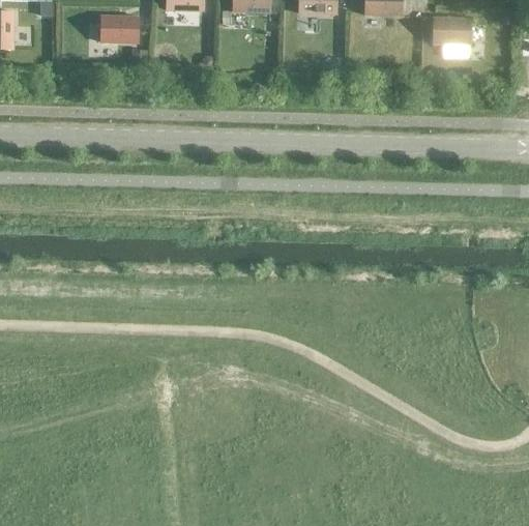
[(167,0),(167,8),(203,9),(203,0),(167,0)]
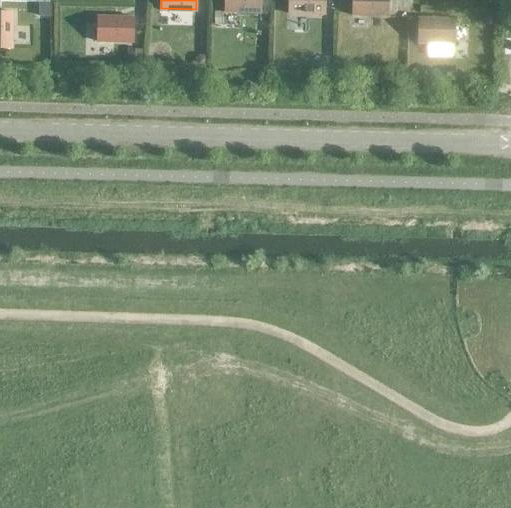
[(225,0),(225,10),(260,11),(260,0),(225,0)]
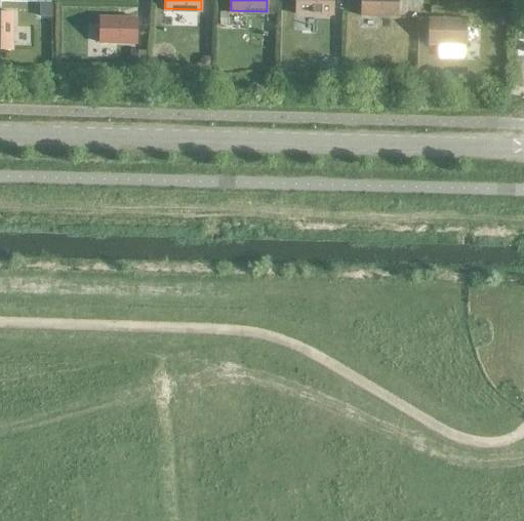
[(296,0),(296,12),(332,13),(332,0),(296,0)]
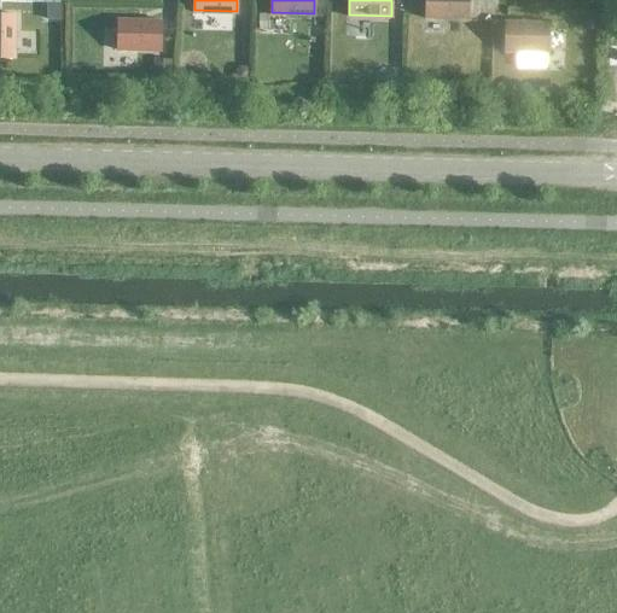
[(425,0),(425,16),(469,17),(469,0),(425,0)]
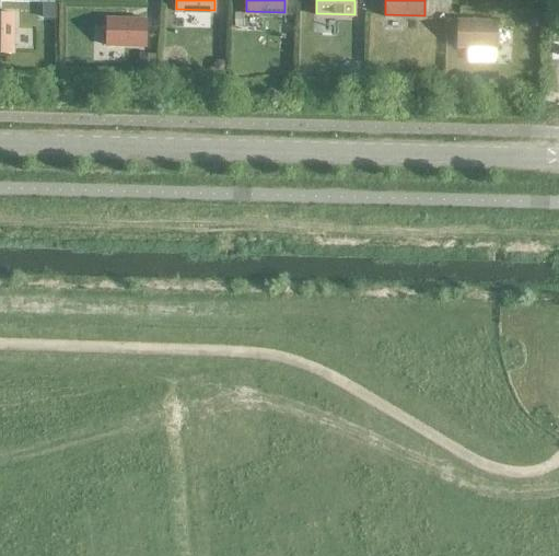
[(55,2),(37,2),(37,16),(55,18),(55,2)]
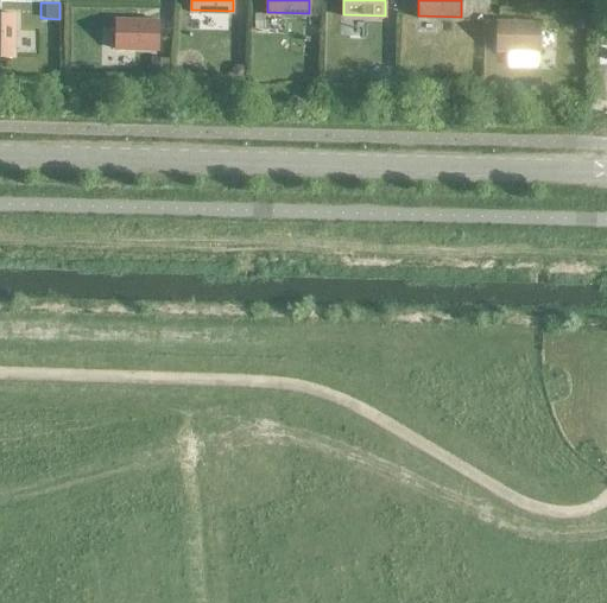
[(0,12),(0,54),(16,55),(16,12),(0,12)]
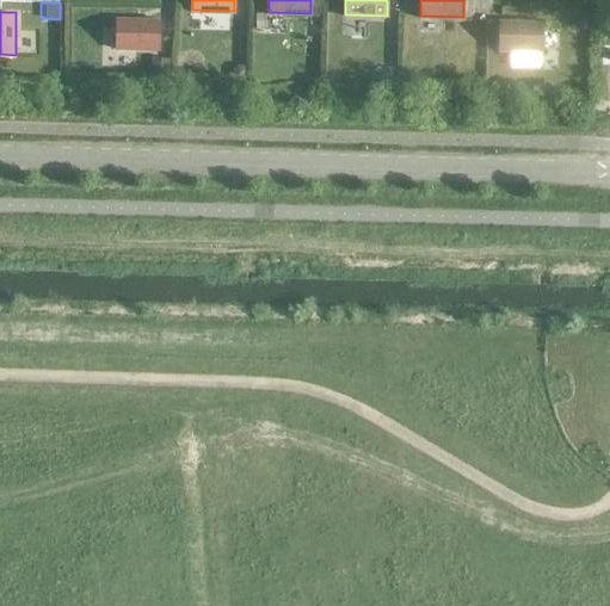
[(265,12),(256,12),(256,28),(265,26),(265,12)]
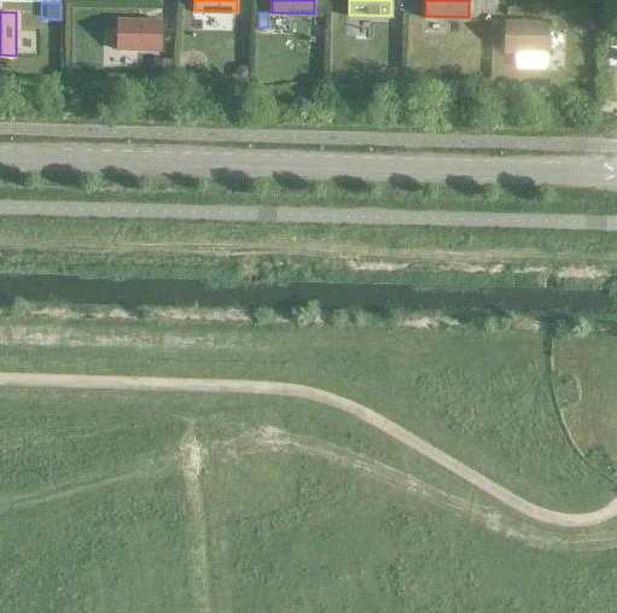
[(597,12),(583,13),(583,22),(588,25),(598,25),(597,12)]
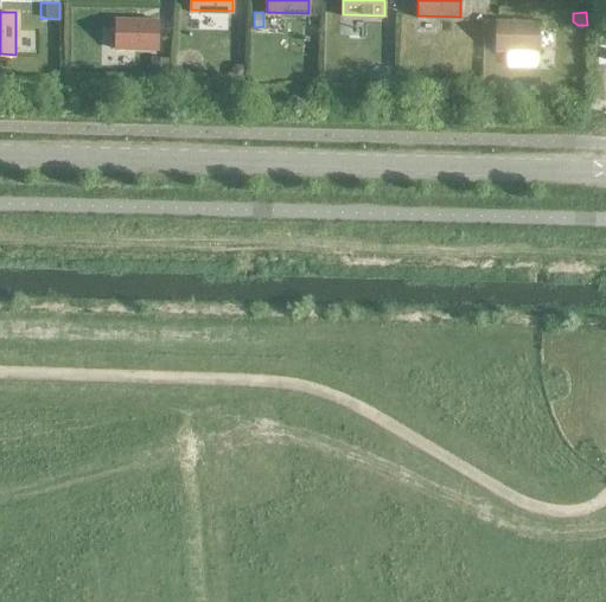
[(158,18),(116,17),(115,46),(158,47),(158,18)]
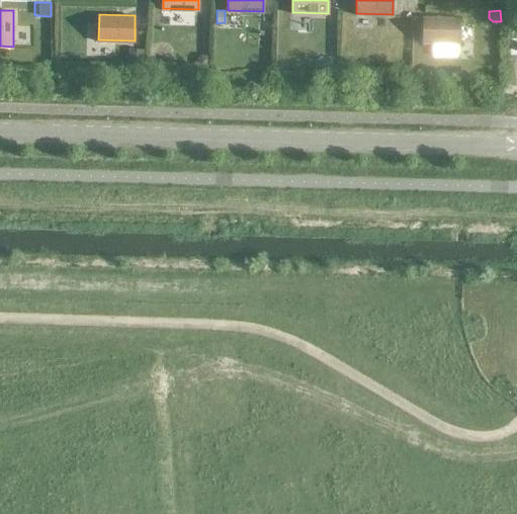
[(424,16),(423,41),(458,43),(459,17),(424,16)]
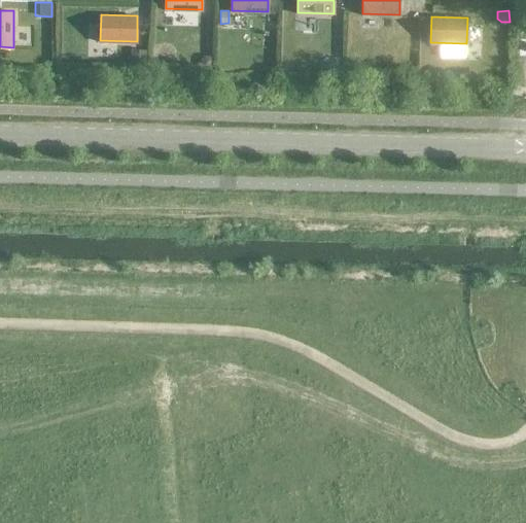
[(146,51),(131,51),(131,66),(145,66),(146,51)]
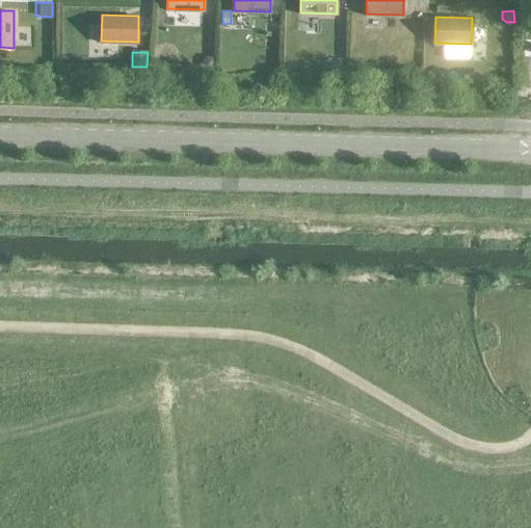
[(206,54),(202,58),(202,63),(206,67),(209,67),(211,67),(214,63),(214,58),(211,54),(206,54)]
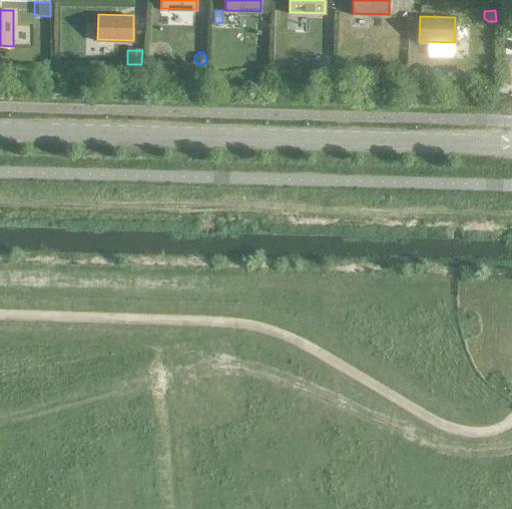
[(310,54),(310,65),(310,66),(333,67),(333,65),(333,55),(310,54)]
